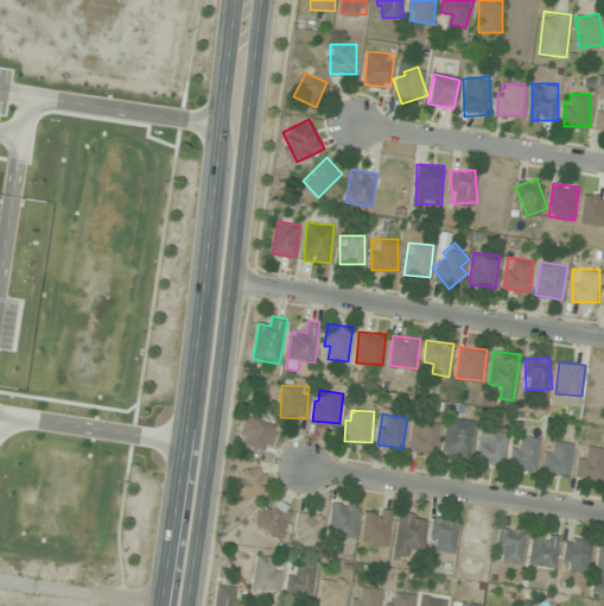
[(277,424),(247,416),(240,441),(269,450),(277,424)]
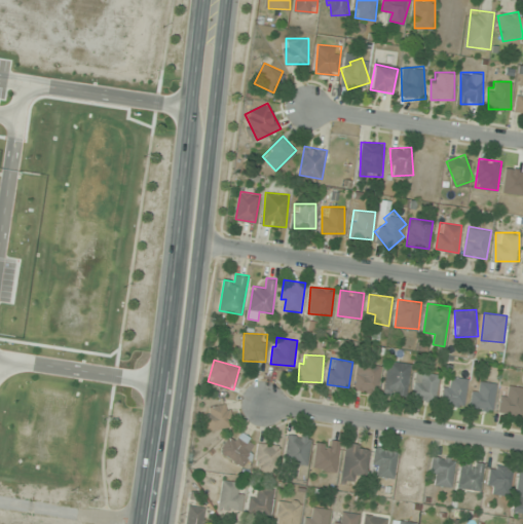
[(407,397),(412,364),(389,360),(384,394),(407,397)]
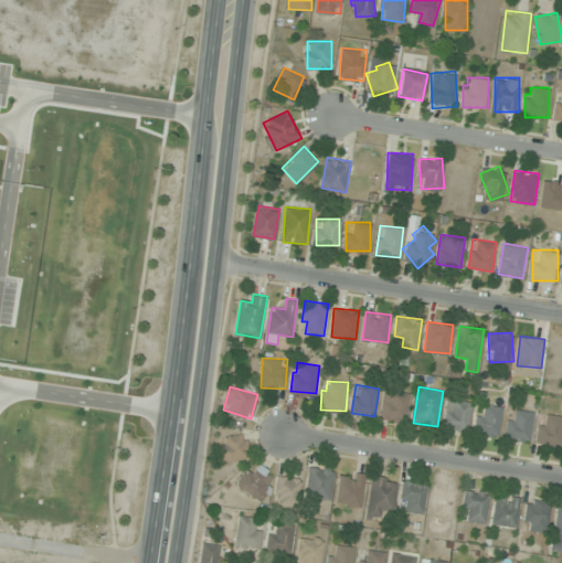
[(411,392),(386,389),(382,417),(405,422),(411,392)]
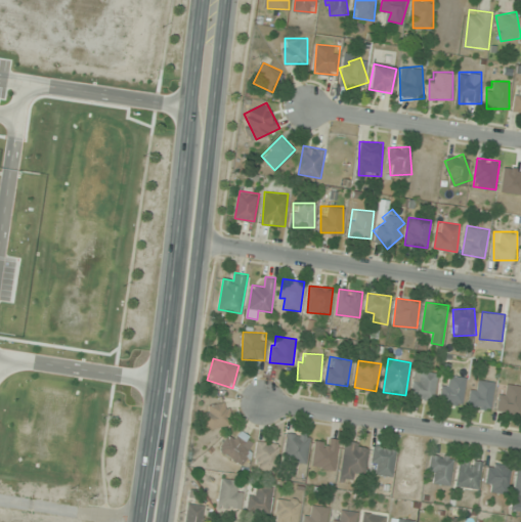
[(413,396),(434,398),(437,373),(415,371),(413,396)]
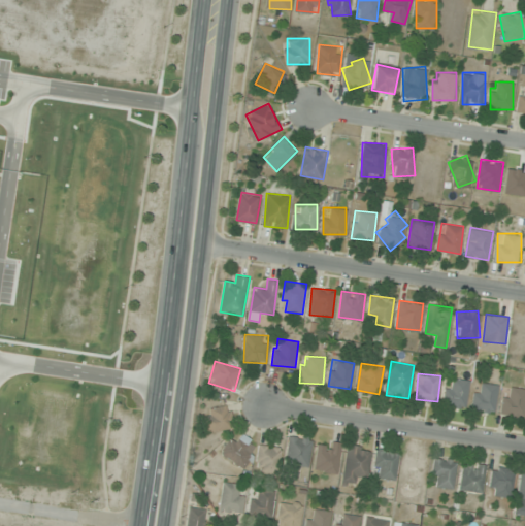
[(446,386),(445,405),(467,406),(469,379),(451,379),(451,386),(446,386)]
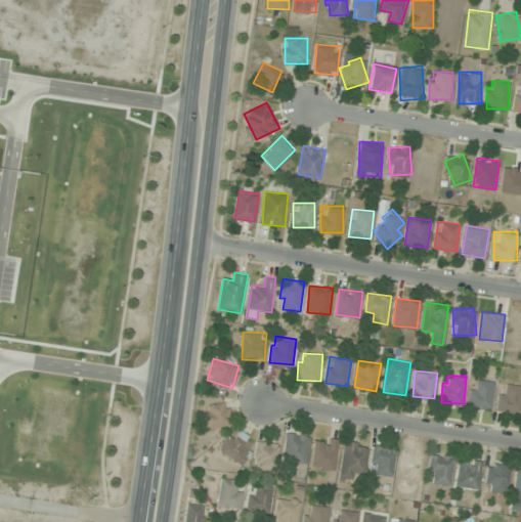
[(491,408),(495,382),(474,379),(469,404),(491,408)]
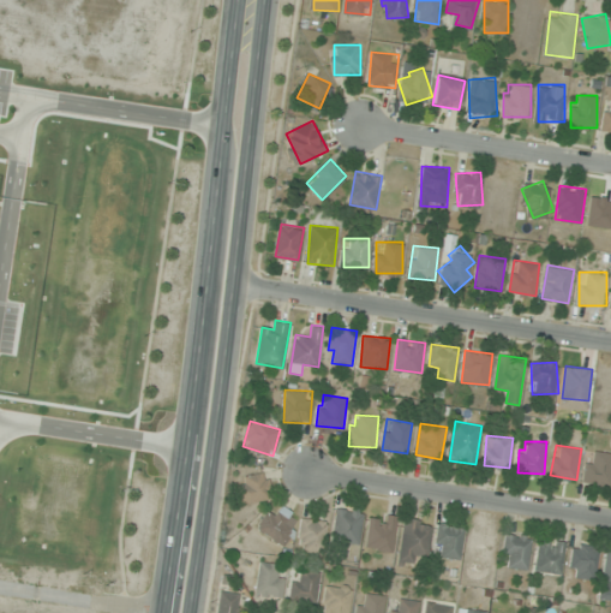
[(610,453),(591,450),(585,480),(610,484),(610,453)]
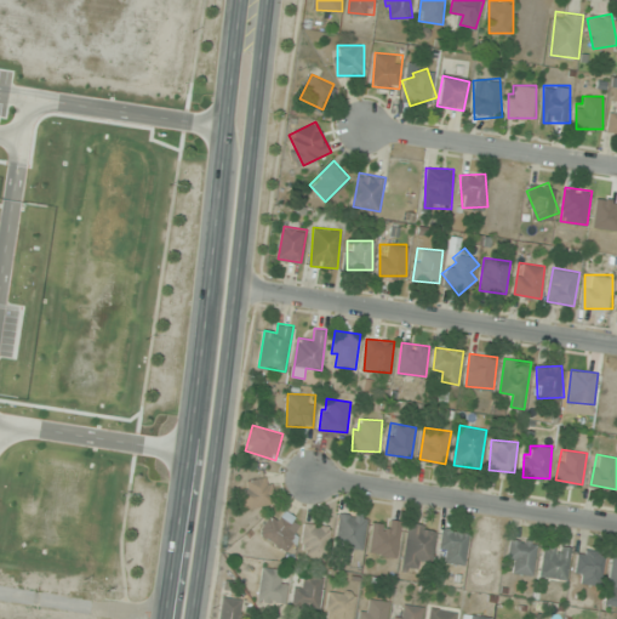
[(241,505),(272,506),(273,482),(243,481),(241,505)]
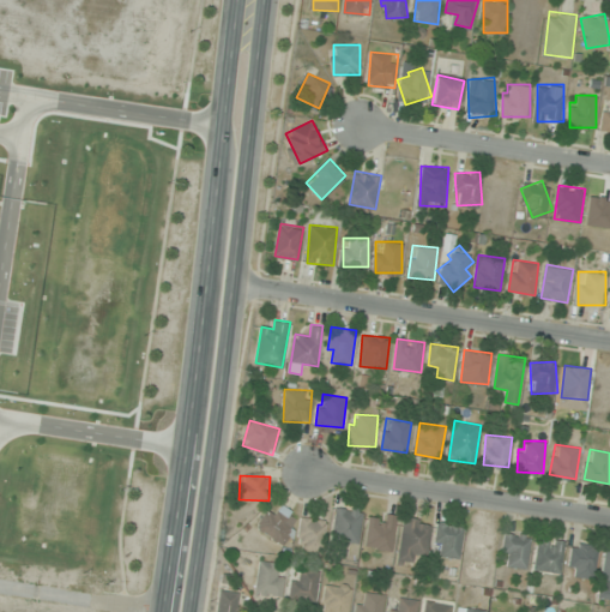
[(296,516),(266,507),(259,533),(289,541),(296,516)]
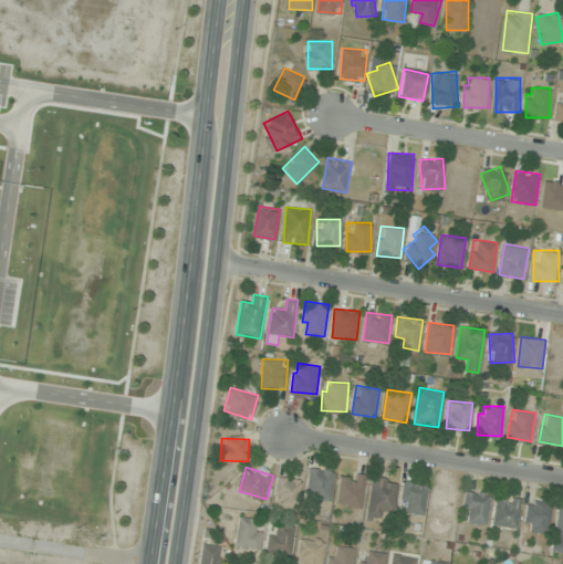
[(333,499),(336,470),(311,467),(308,497),(333,499)]
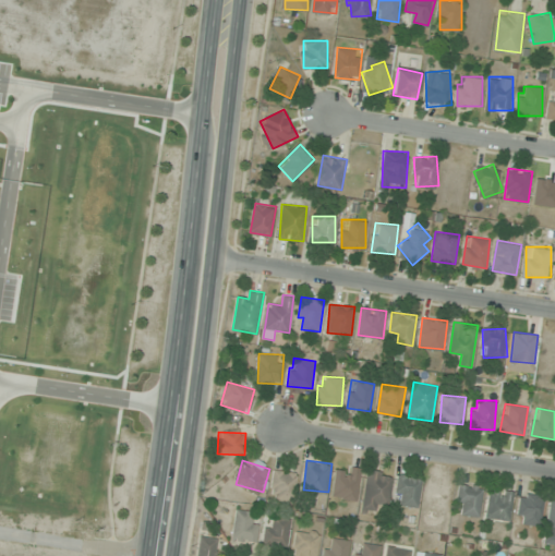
[(359,466),(335,468),(337,498),(361,496),(359,466)]
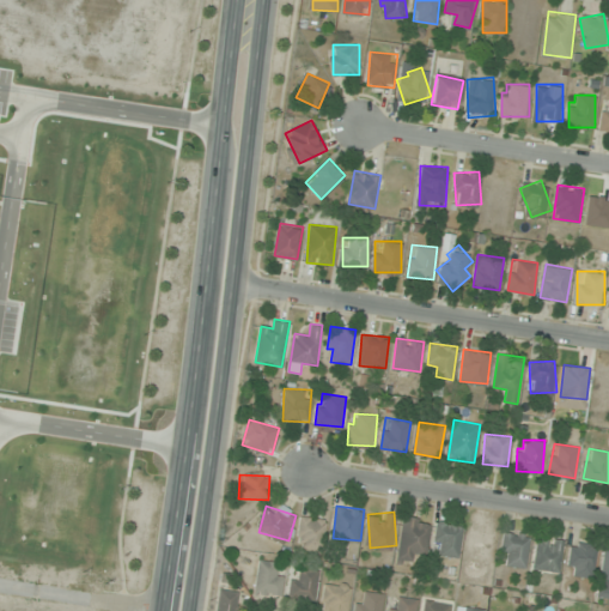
[(327,519),(300,515),(297,548),(323,551),(327,519)]
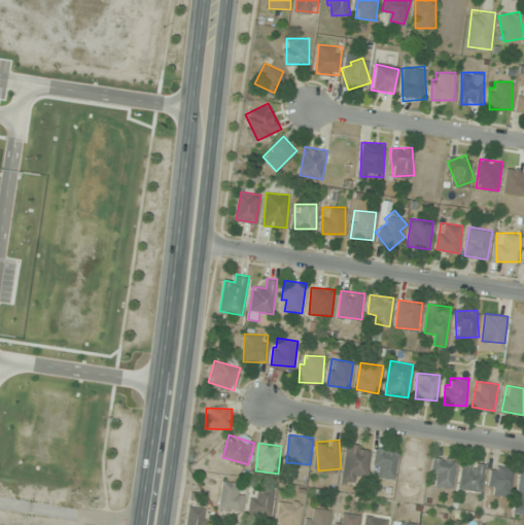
[(357,483),(358,474),(367,476),(371,447),(348,443),(342,480),(357,483)]
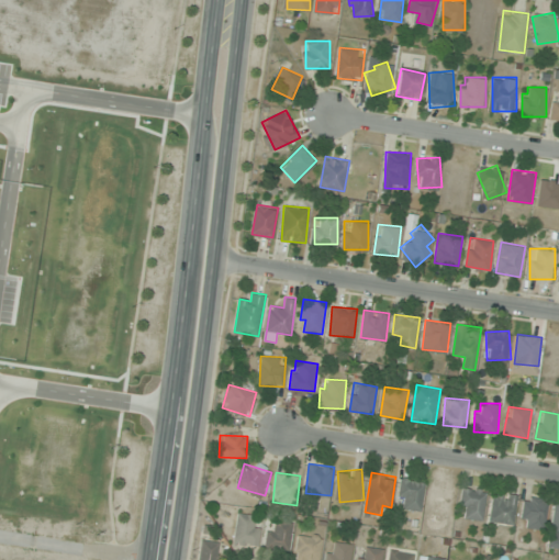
[(426,481),(402,478),(399,507),(423,511),(426,481)]
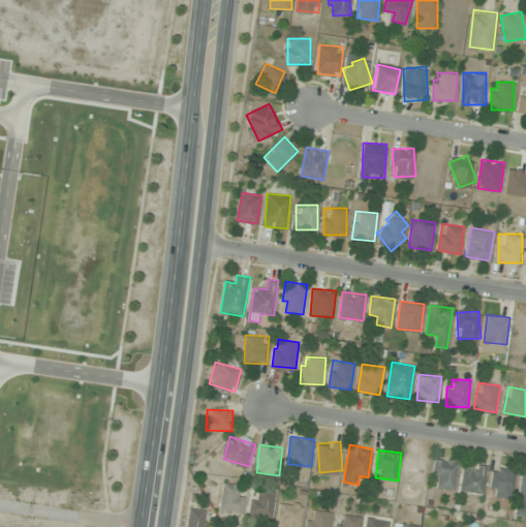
[(432,485),(455,489),(460,462),(437,458),(432,485)]
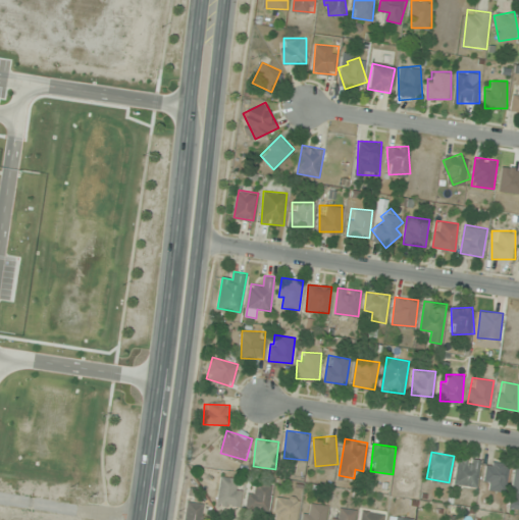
[(455,482),(476,486),(482,460),(460,456),(455,482)]
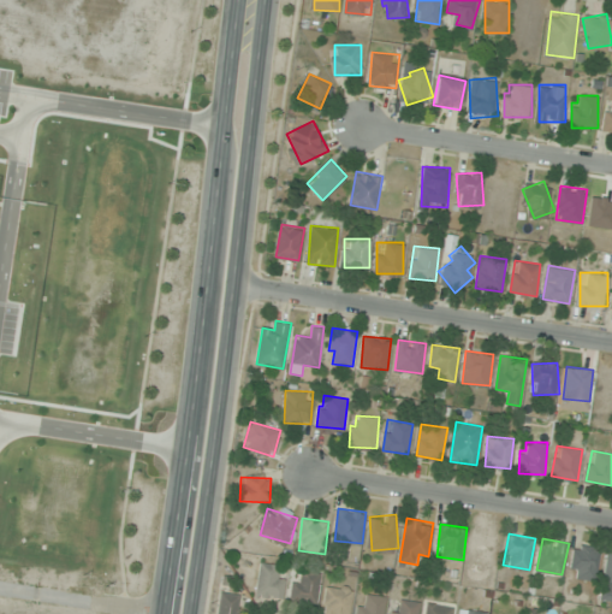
[(571,576),(598,578),(601,547),(575,544),(571,576)]
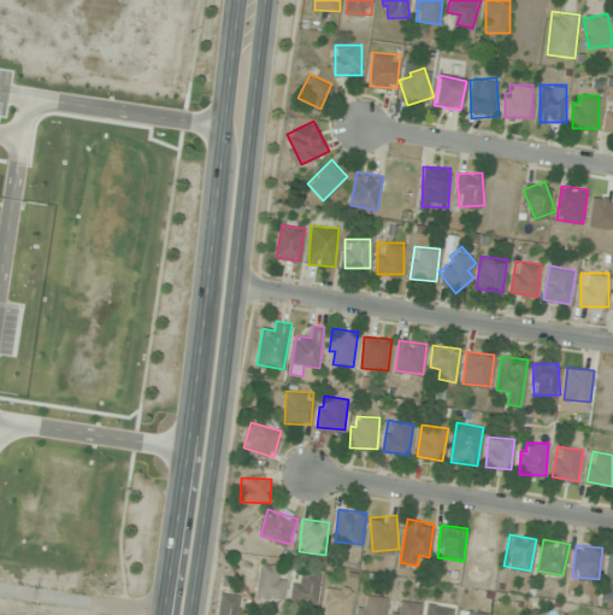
[(257,595),(283,598),(287,566),(261,562),(257,595)]
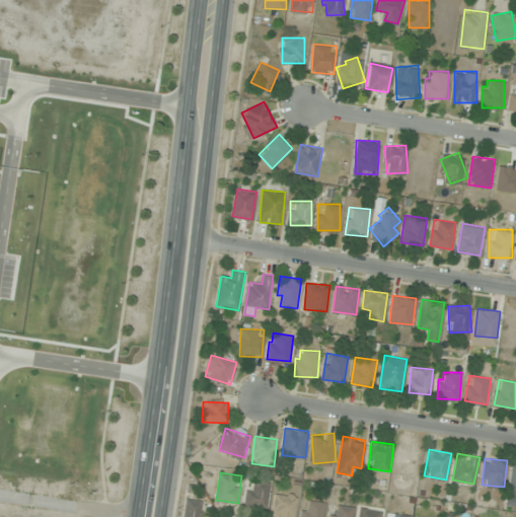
[(244,505),(267,508),(271,485),(247,482),(244,505)]
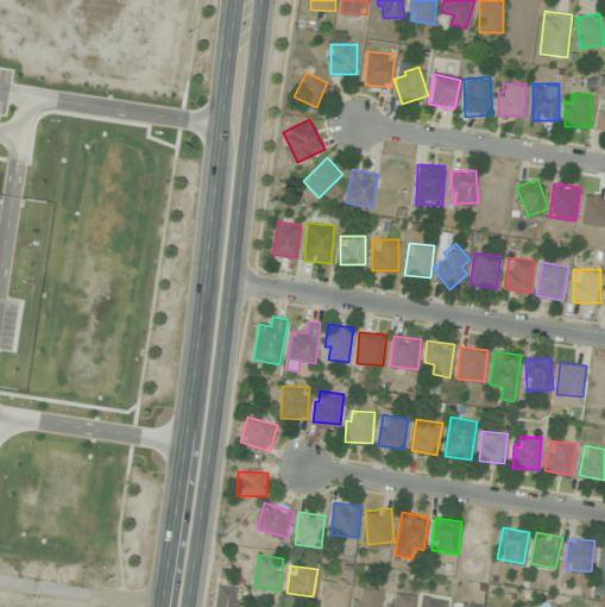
[(345,606),(350,582),(325,577),(319,606),(345,606)]
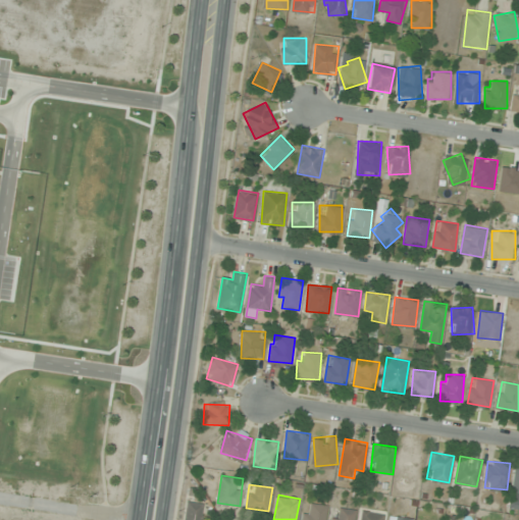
[(201,519),(202,502),(185,502),(185,519),(201,519)]
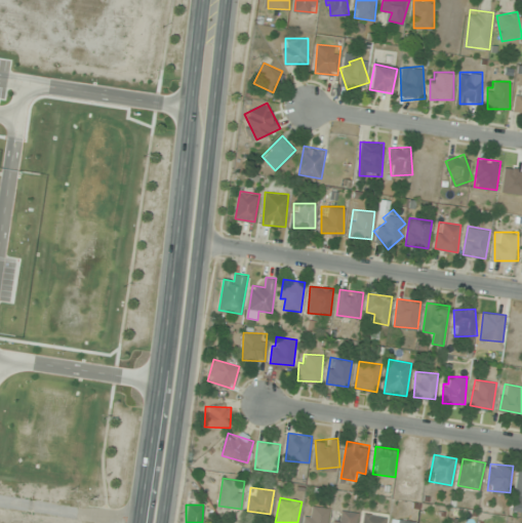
[(327,522),(329,508),(307,506),(305,522),(327,522)]
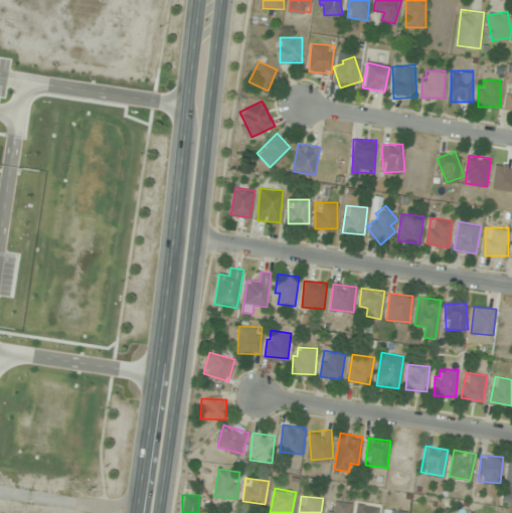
[(349,512),(351,502),(329,500),(328,512),(349,512)]
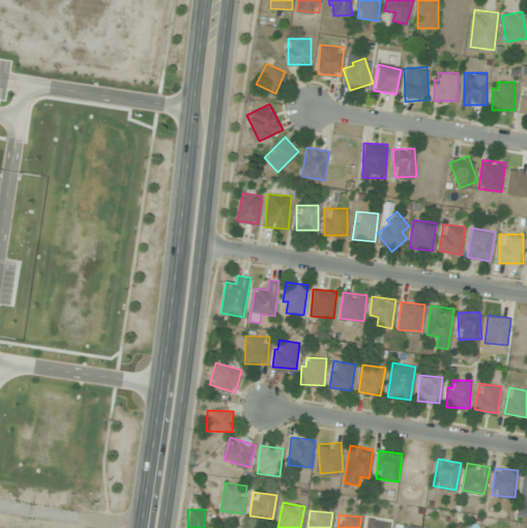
[(389,527),(389,520),(367,519),(366,527),(389,527)]
